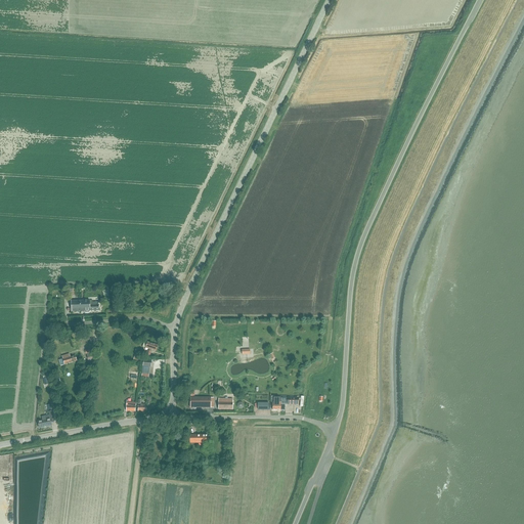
[(92,300),(71,301),(71,312),(85,311),(85,313),(90,313),(90,311),(98,311),(98,302),(92,302),(92,300)]
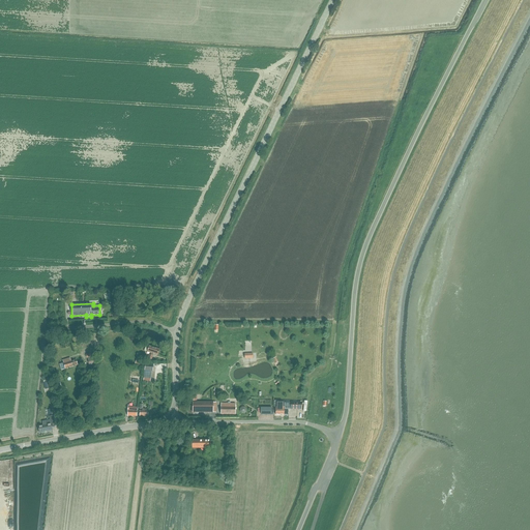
[(153,355),(152,355),(153,354),(158,355),(159,350),(149,346),(147,352),(150,353),(150,354),(149,354),(148,359),(152,360),(153,355)]
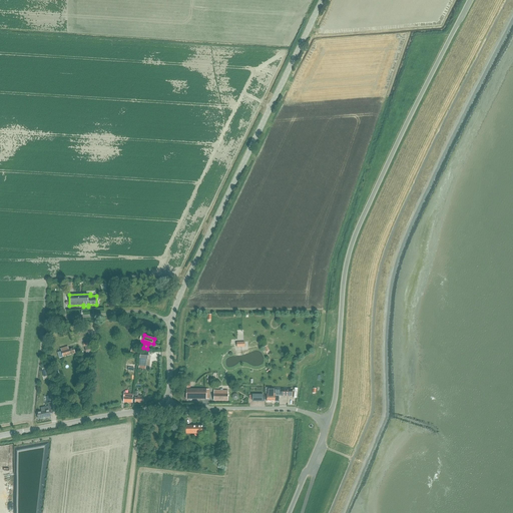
[(75,354),(73,348),(68,349),(68,347),(60,349),(61,352),(58,353),(59,358),(75,354)]
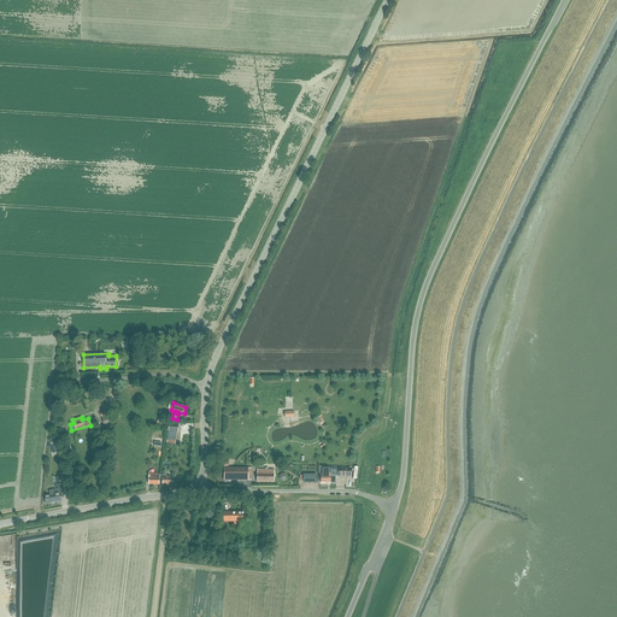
[(248,481),(248,469),(224,468),(224,481),(248,481)]
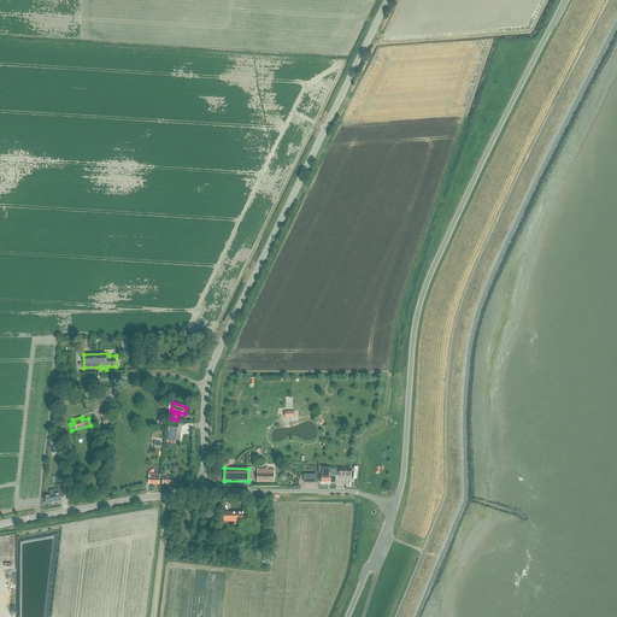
[(330,469),(318,469),(319,474),(321,474),(321,483),(330,483),(330,476),(339,476),(339,469),(330,469)]
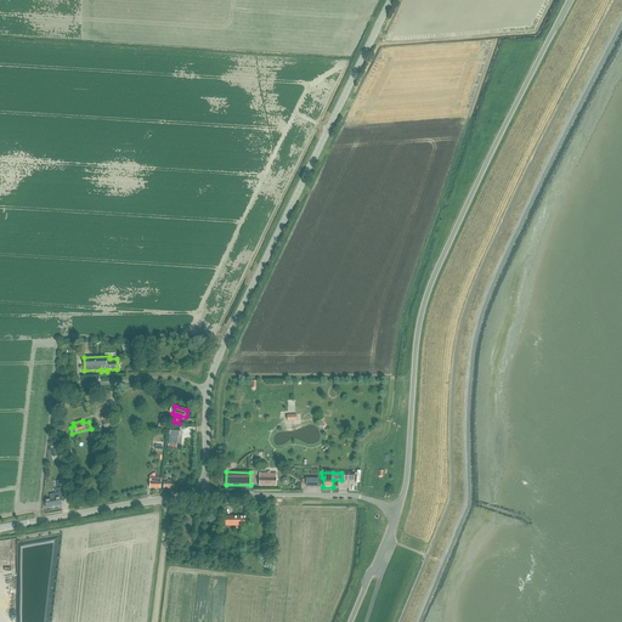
[(276,487),(277,479),(277,475),(261,474),(260,486),(265,487),(265,486),(276,487)]
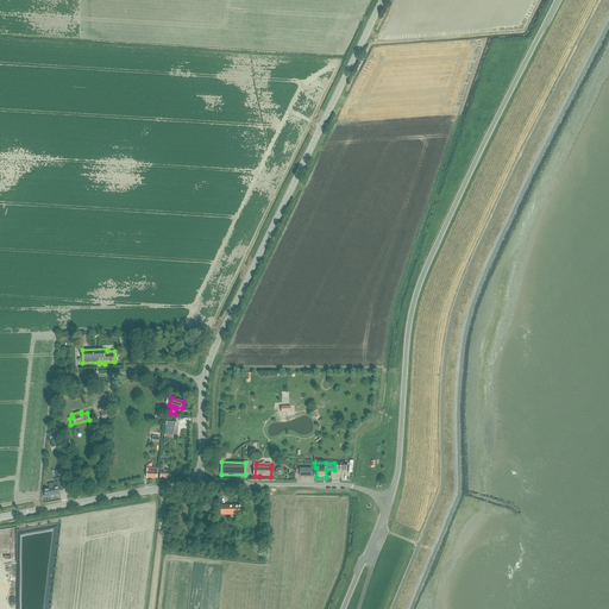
[(148,478),(157,478),(157,468),(146,468),(148,478)]
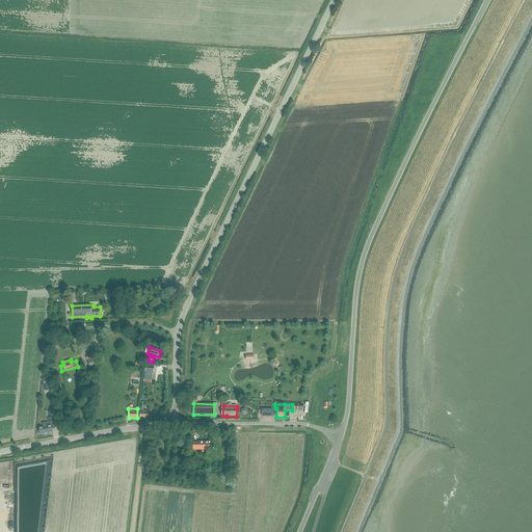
[(52,427),(55,426),(55,425),(52,410),(48,411),(51,425),(41,427),(41,426),(38,426),(40,427),(38,427),(40,434),(53,432),(52,427)]
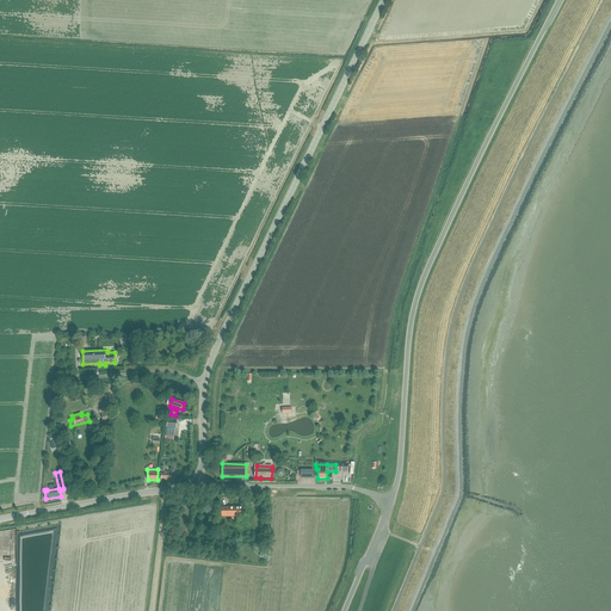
[(242,506),(221,507),(221,517),(236,517),(236,520),(242,520),(242,506)]
